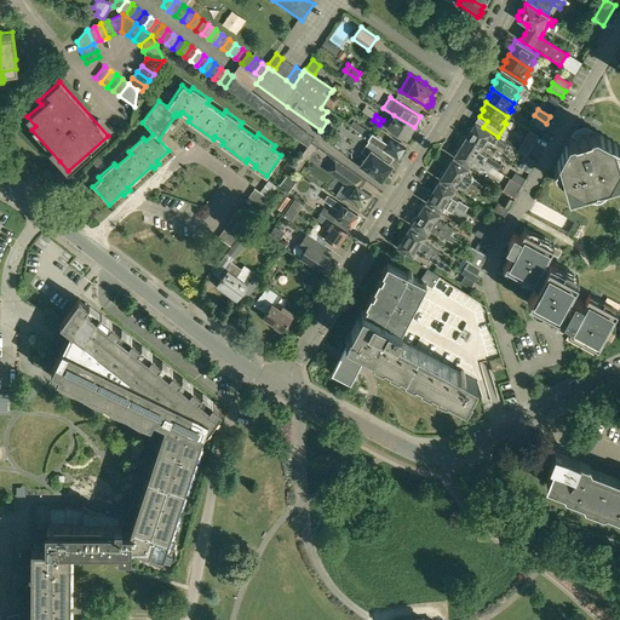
[(389,124),(388,126),(407,138),(414,127),(394,115),(389,124)]
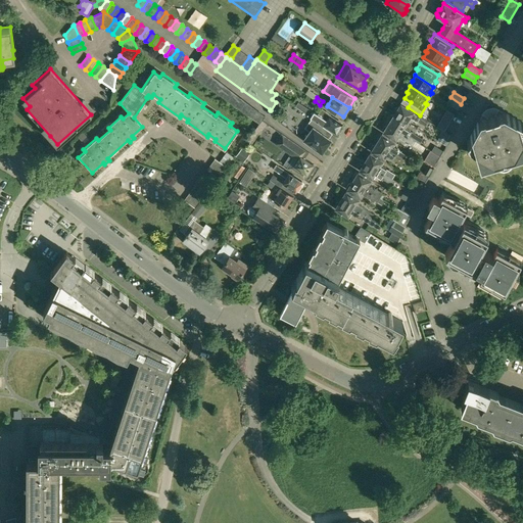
[(458,109),(461,104),(450,97),(446,103),(458,109)]
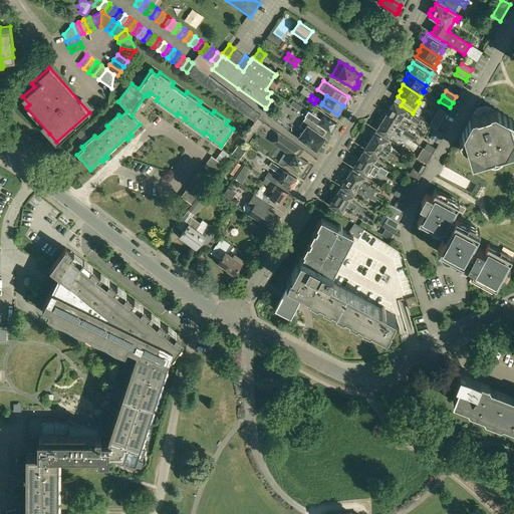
[(293,99),(290,104),(305,114),(309,109),(293,99)]
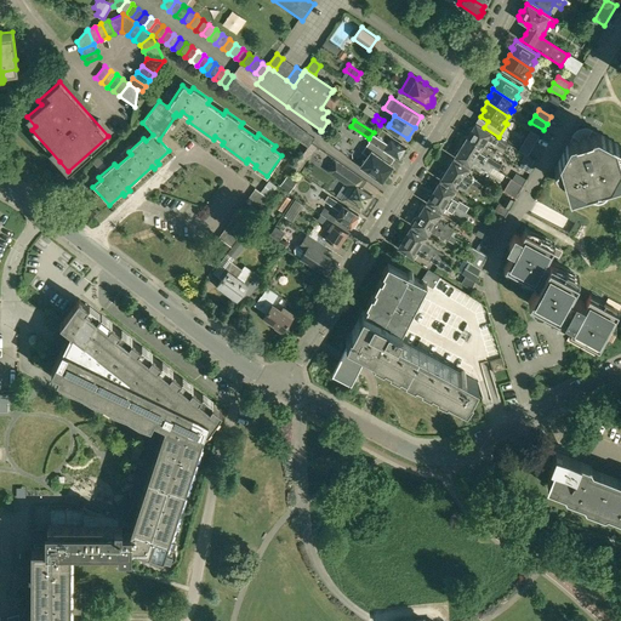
[(505,149),(507,143),(474,124),(472,127),(469,127),(468,131),(468,132),(467,136),(484,147),(488,140),(505,149)]
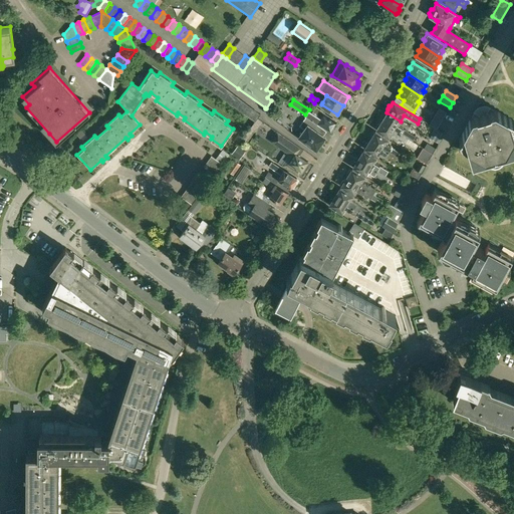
[(331,129),(336,121),(323,113),(325,112),(316,106),(312,112),(309,109),(305,114),(328,130),(330,131),(331,129)]
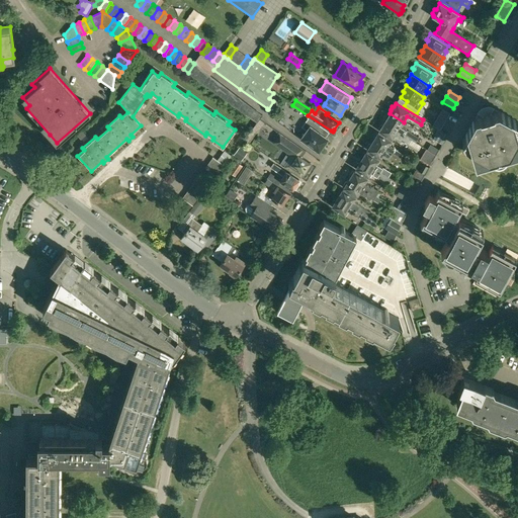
[(481,160),(481,161),(489,158),(492,160),(492,159),(493,157),(504,154),(506,155),(507,155),(508,153),(516,151),(516,150),(515,150),(517,145),(517,136),(517,132),(515,124),(516,122),(517,122),(517,121),(498,111),(493,108),(490,107),(487,107),(482,108),(480,110),(478,112),(475,118),(475,117),(463,140),(465,137),(468,139),(470,146),(473,157),(475,157),(475,156),(482,160),(481,160)]
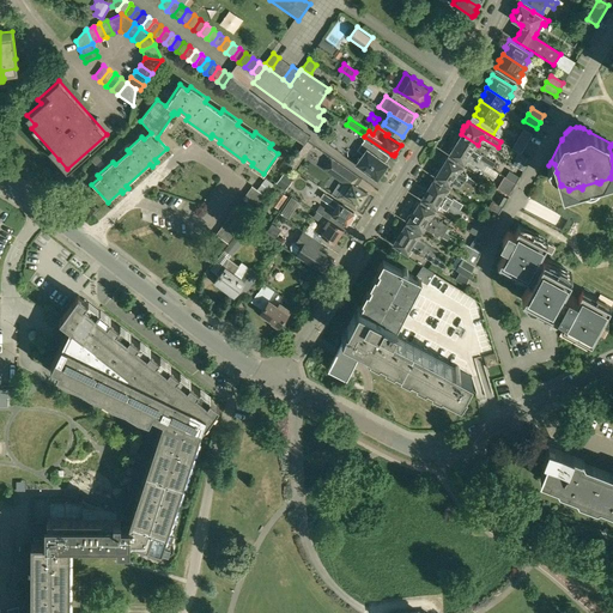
[(523,129),(513,149),(521,153),(532,134),(523,129)]
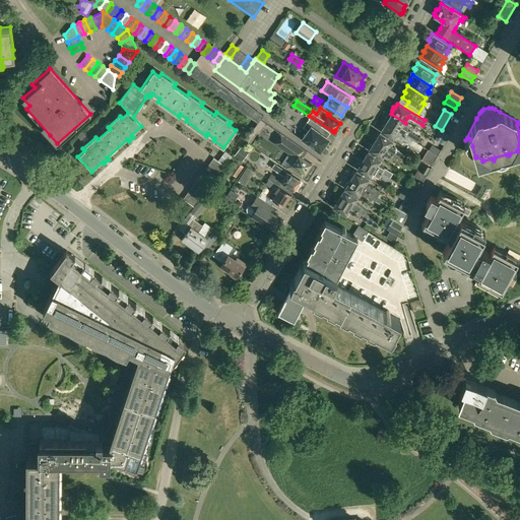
[(385,123),(412,140),(417,143),(420,138),(402,127),(405,123),(391,114),(390,115),(388,115),(387,118),(387,120),(385,123)]
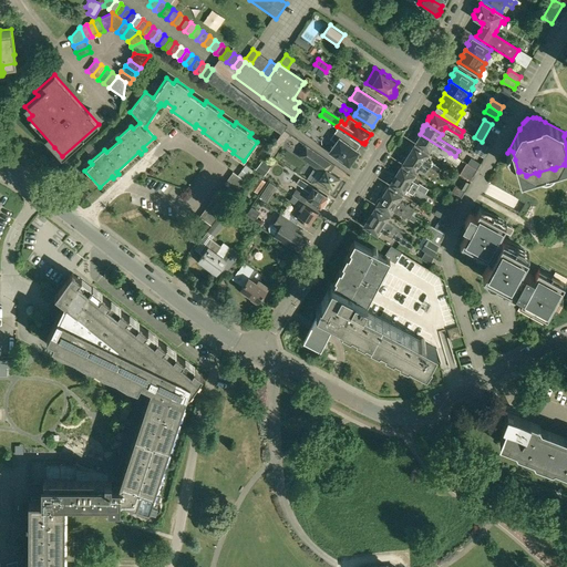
[(351,138),(338,129),(330,138),(336,143),(330,151),(329,152),(330,152),(348,164),(348,165),(349,165),(349,164),(358,153),(359,152),(358,151),(358,152),(349,145),(348,142),(351,138)]
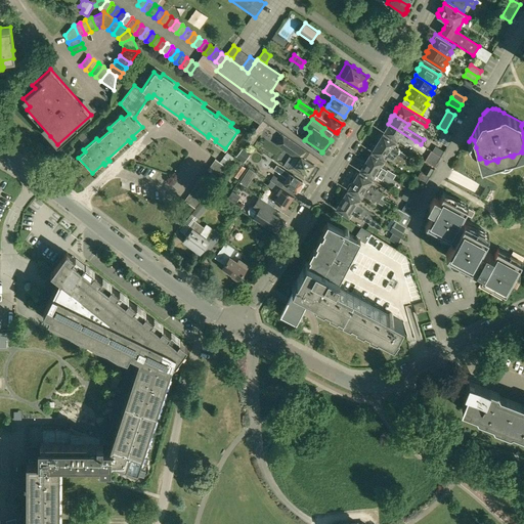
[(257,128),(260,131),(262,132),(267,124),(262,121),(257,128)]
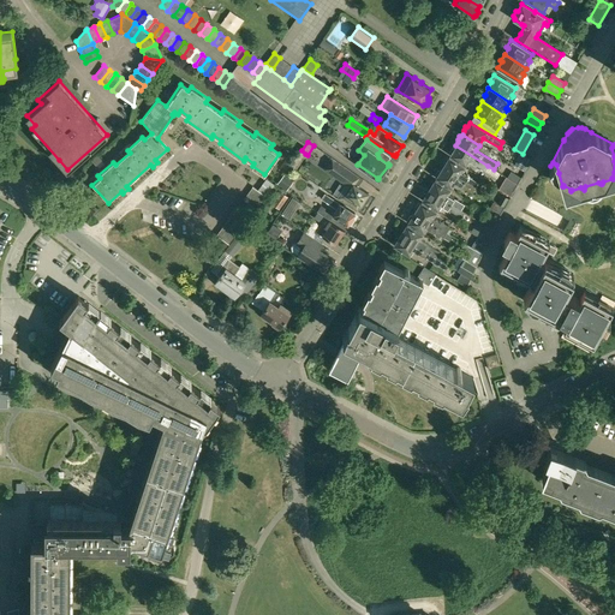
[(485,171),(488,166),(455,145),(454,148),(452,148),(449,151),(451,154),(449,155),(466,166),(469,161),(485,171)]
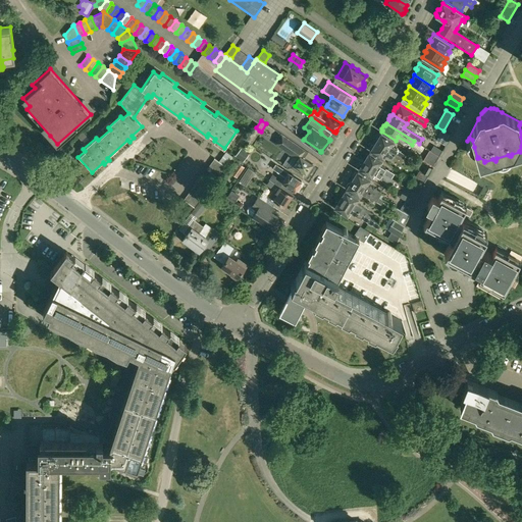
[(439,136),(437,141),(446,145),(451,136),(442,131),(439,136)]
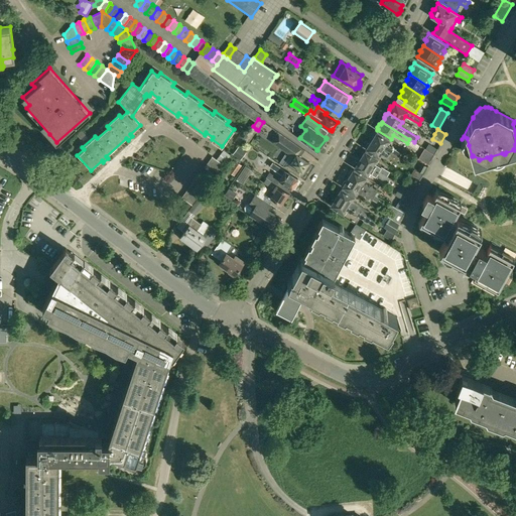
[(289,152),(294,144),(278,132),(272,141),(284,150),(285,149),(289,152)]
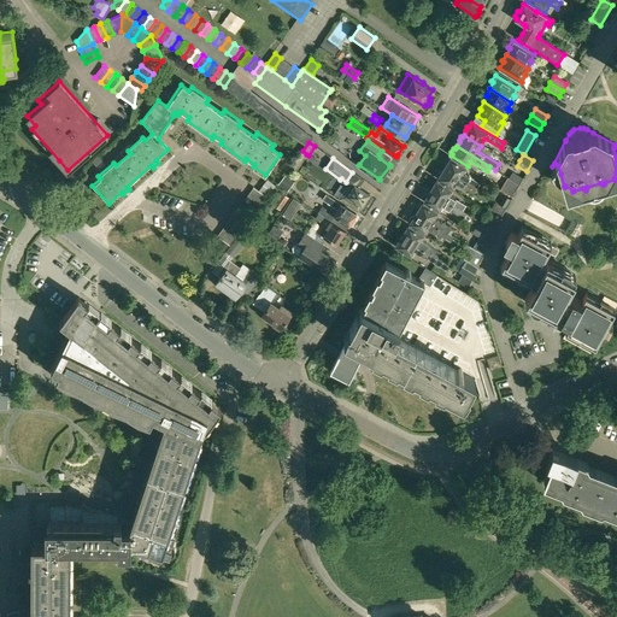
[(445,164),(444,168),(476,188),(479,183),(463,174),(466,169),(450,158),(448,159),(446,159),(445,162),(445,164)]
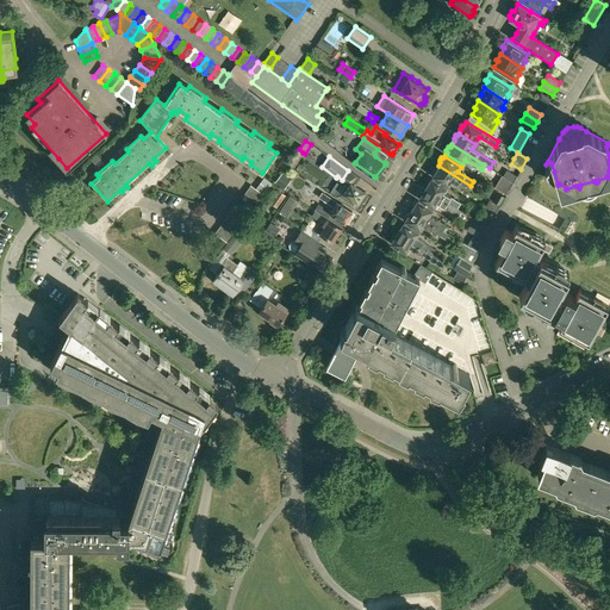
[(467,192),(471,186),(439,166),(436,169),(434,169),(431,173),(433,175),(431,176),(448,186),(452,182),(467,192)]
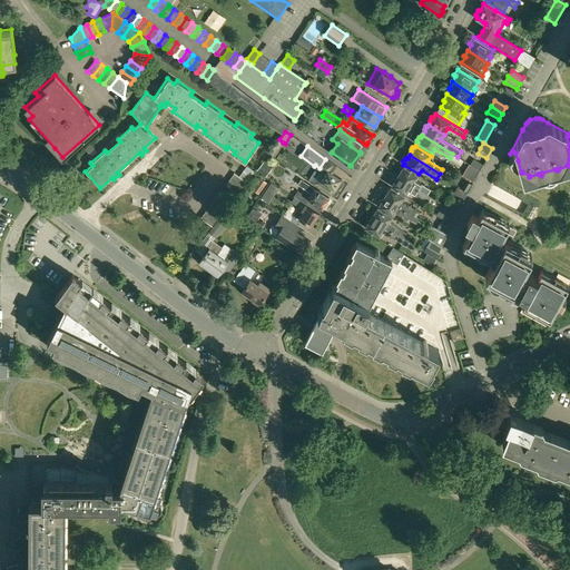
[(482,165),(473,158),(470,164),(479,170),(482,165)]
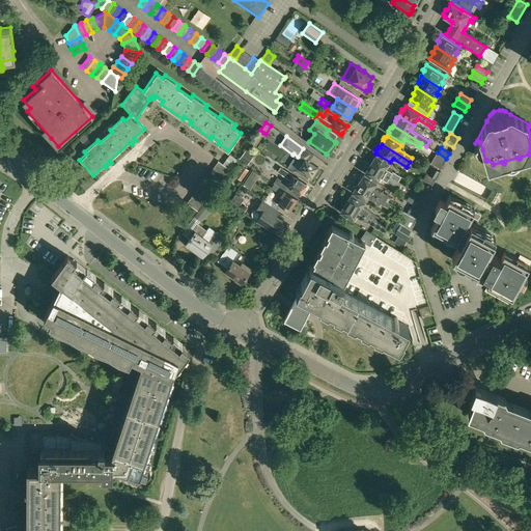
[(446,159),(437,154),(430,164),(440,169),(446,159)]
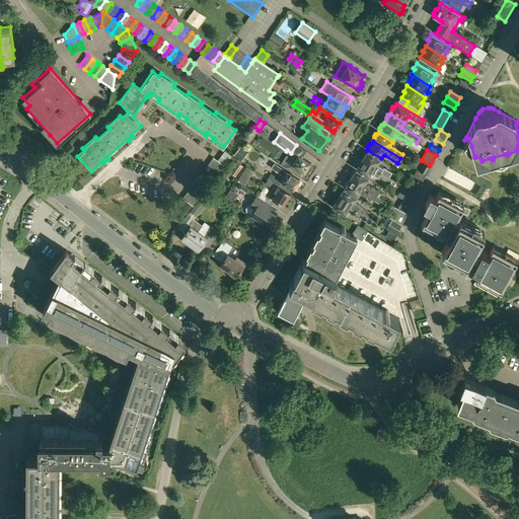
[(363,157),(361,160),(388,177),(391,172),(378,164),(380,160),(366,151),(365,153),(364,153),(362,155),(363,157)]
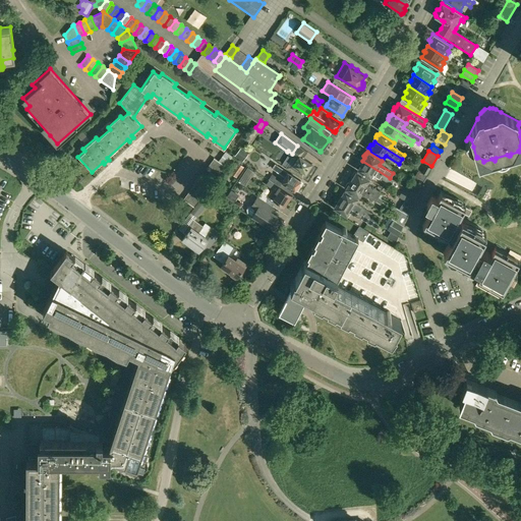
[(309,167),(311,164),(295,153),(285,167),(301,178),(305,173),(307,174),(311,168),(309,167)]
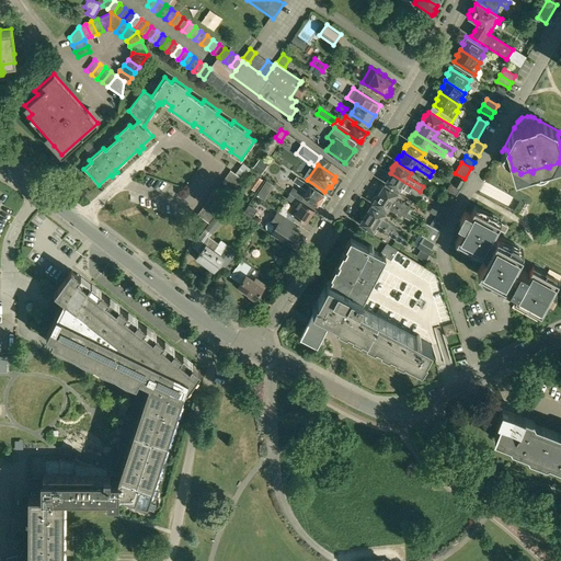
[(231,170),(227,175),(239,185),(243,180),(231,170)]
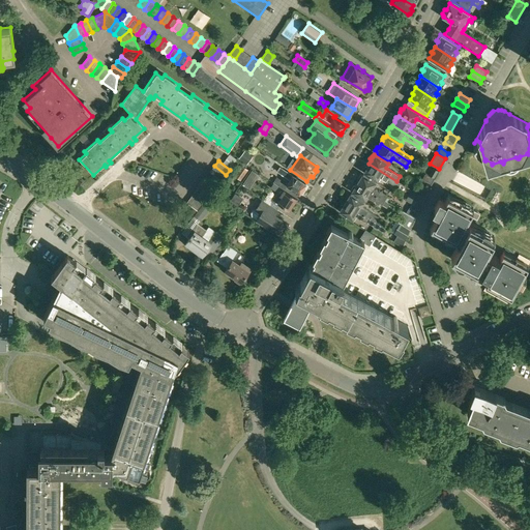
[(401,183),(396,181),(369,164),(366,167),(364,167),(363,170),(363,171),(363,172),(378,181),(380,177),(394,185),(398,187),(401,183)]
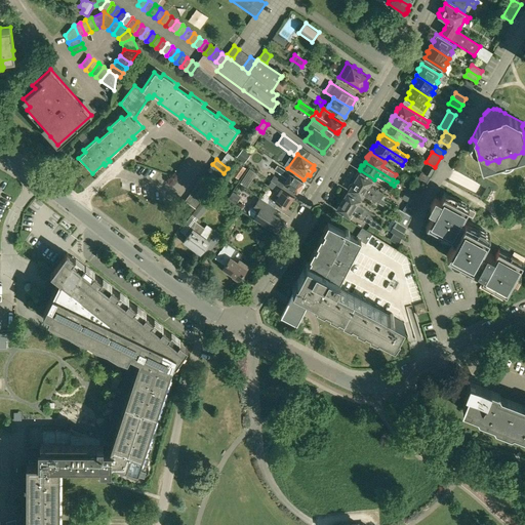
[(219,178),(224,173),(212,164),(208,170),(219,178)]
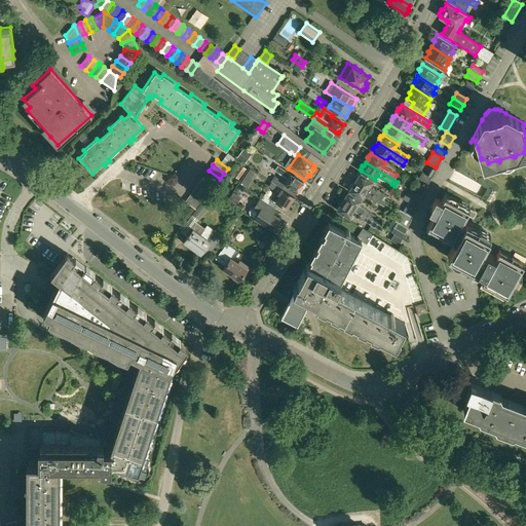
[(232,175),(238,180),(246,170),(239,164),(232,175)]
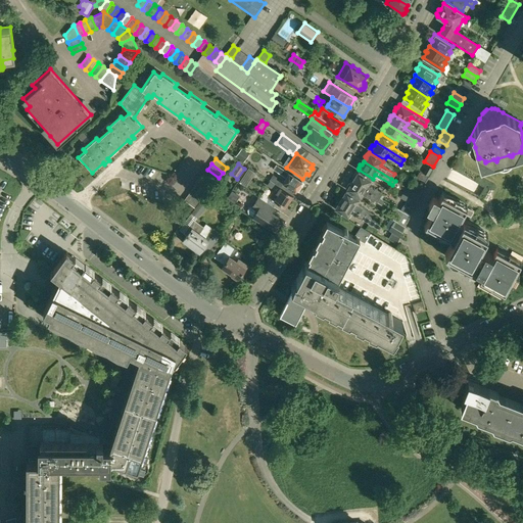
[(273,175),(270,180),(280,187),(283,183),(295,191),(295,190),(297,192),(301,186),(299,184),(301,182),(276,164),(273,169),(286,178),(283,182),(273,175)]
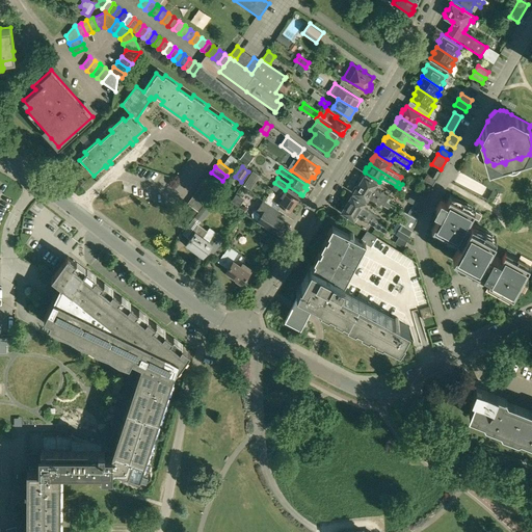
[(440,171),(434,168),(430,176),(435,179),(440,171)]
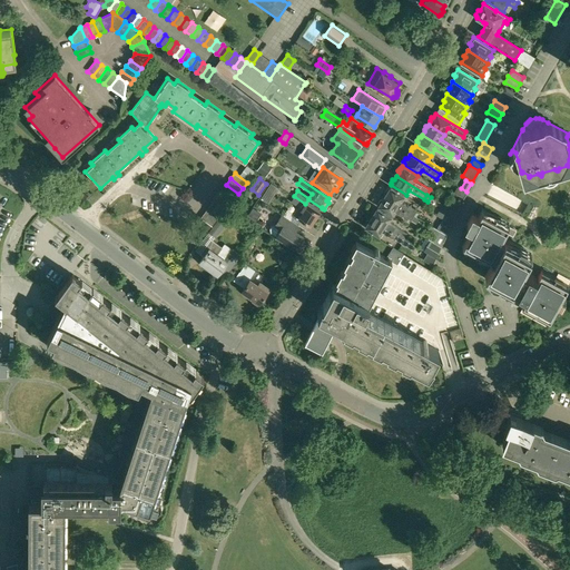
[(261,198),(268,203),(278,188),(271,183),(261,198)]
